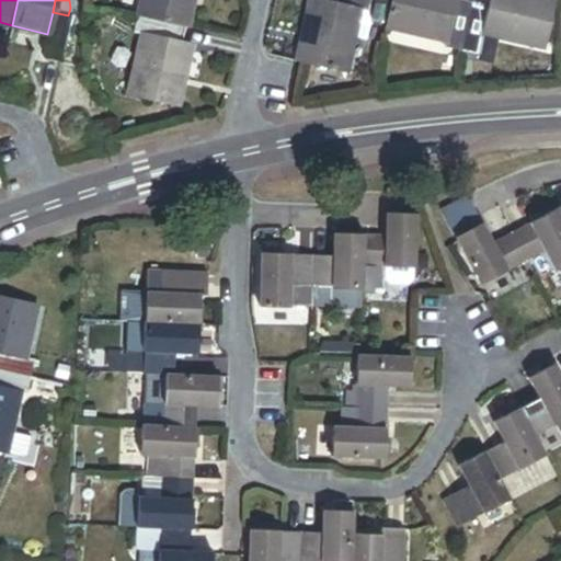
[(190,0),(140,0),(137,16),(183,27),(186,27),(191,6),(189,6),(190,0)]
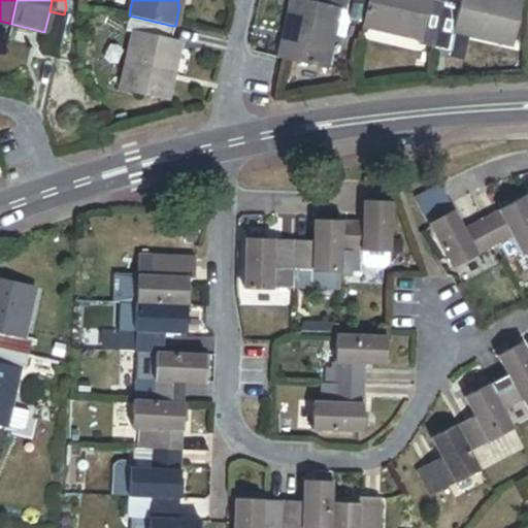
[(297,1),(294,0),(290,0),(283,35),(285,35),(281,57),(324,67),(337,9),(297,1)]
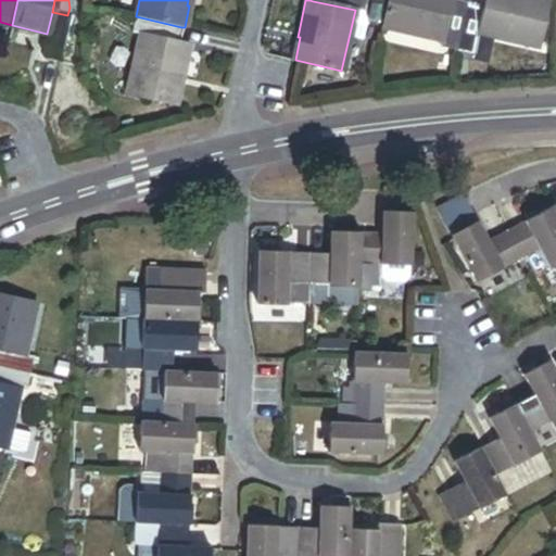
[(361,11),(363,0),(313,0),(313,1),(355,10),(361,11)]
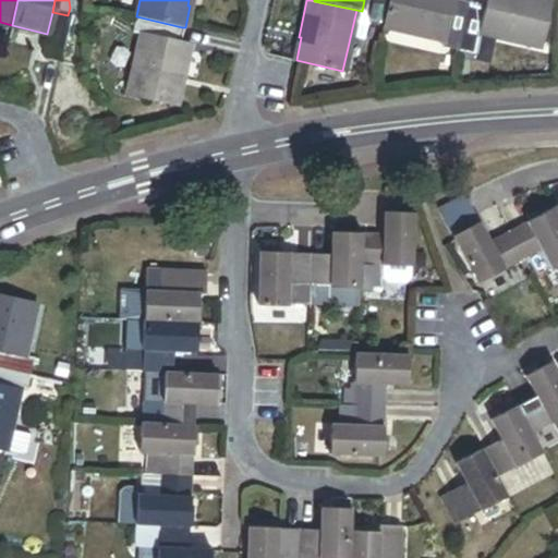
[(389,0),(384,28),(444,41),(452,0),(389,0)]
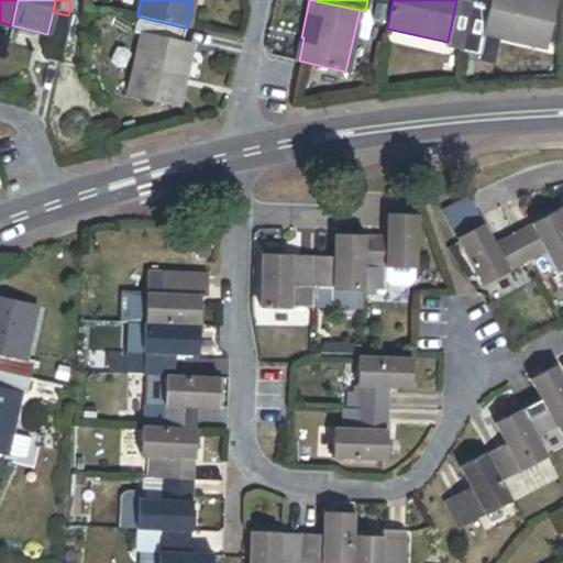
[(474,3),(457,0),(456,0),(448,42),(446,47),(463,52),(474,3)]
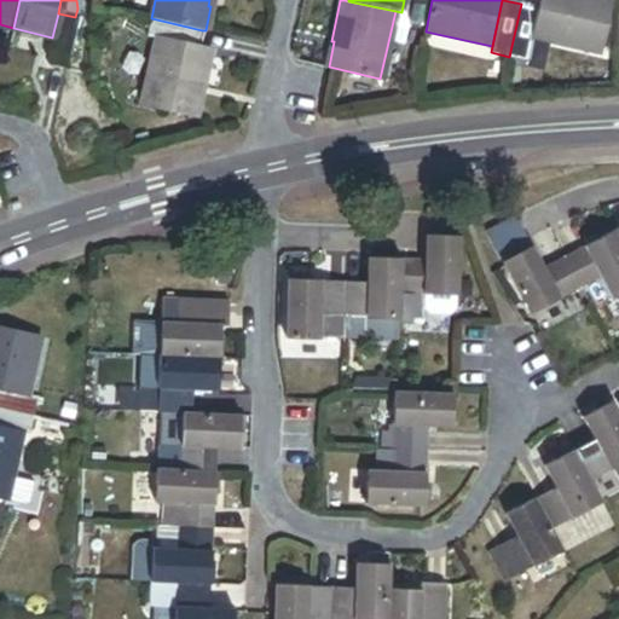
[(541,0),(539,7),(533,38),(599,52),(611,3),(601,0),(541,0)]
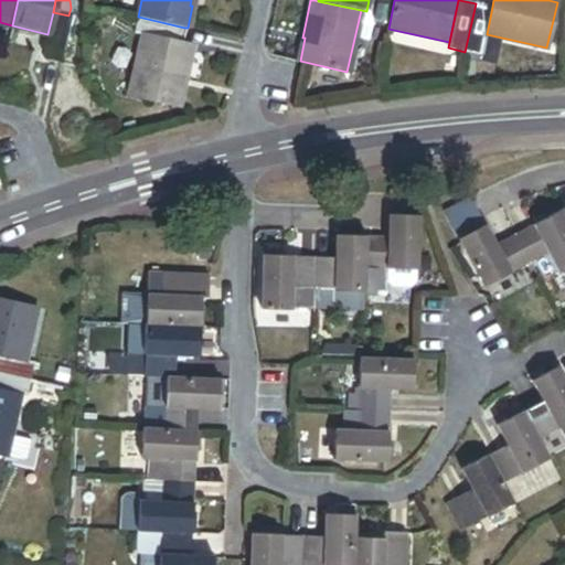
[(487,34),(492,7),(476,3),(465,52),(482,55),(487,34)]
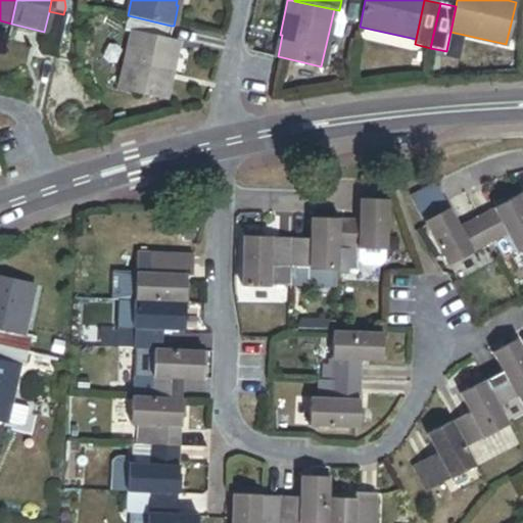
[(63,14),(49,11),(44,32),(38,55),(55,59),(65,15),(63,14)]
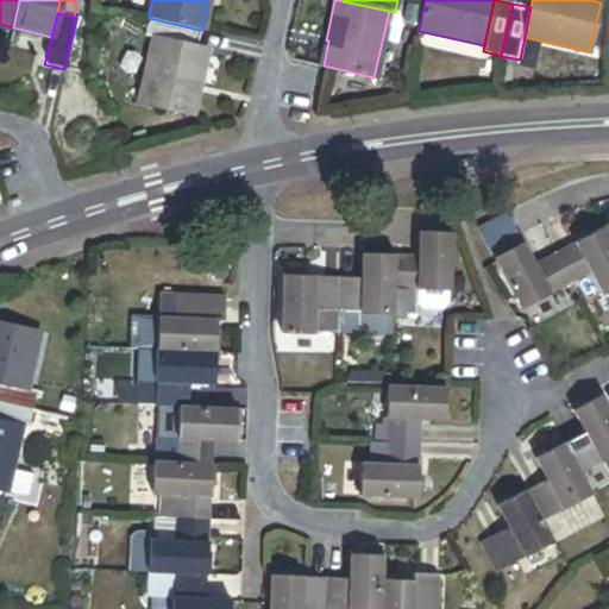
[(149,18),(146,18),(143,37),(152,39),(195,49),(199,30),(149,18)]
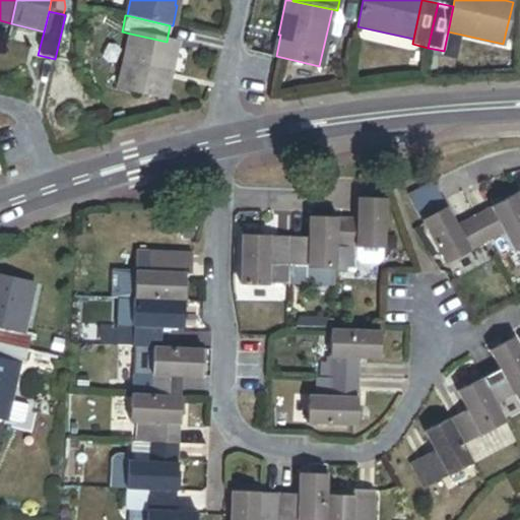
[(167,42),(130,34),(119,87),(160,96),(166,74),(169,75),(176,44),(167,42)]
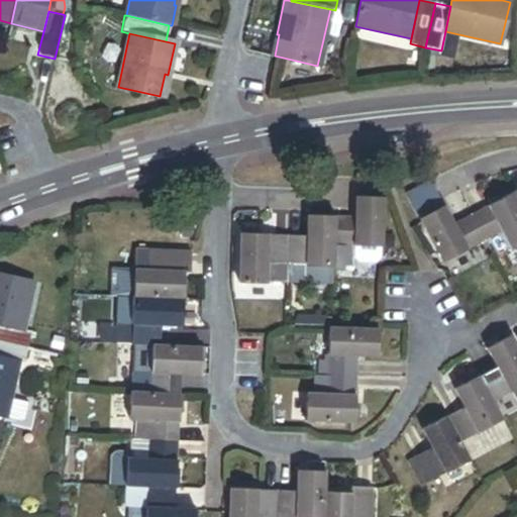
[(516,203),(513,195),(511,191),(494,199),(496,203),(472,216),(486,243),(503,234),(507,243),(512,252),(516,249),(516,203)]
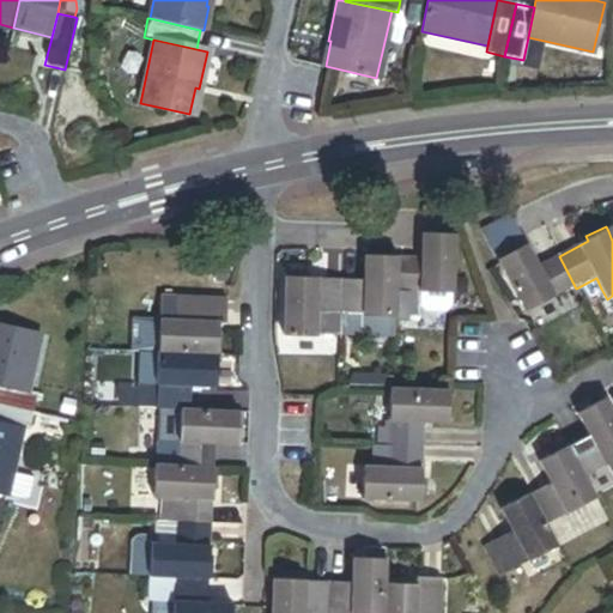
[(420,260),(398,259),(398,292),(417,293),(454,295),(455,236),(422,235),(420,260)]
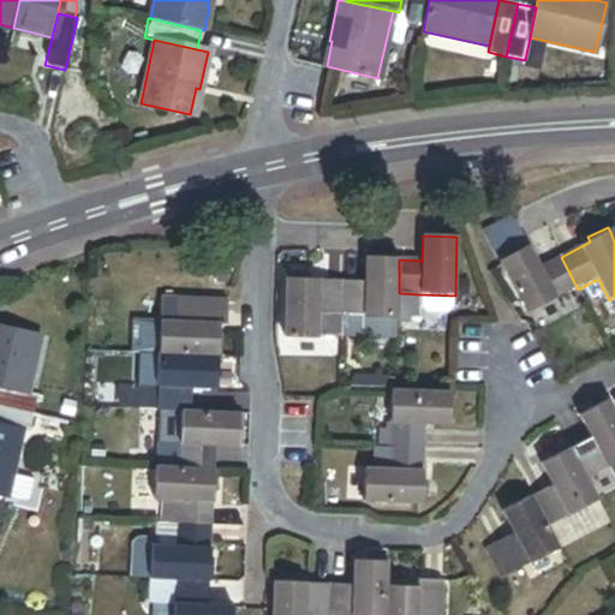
[(578,290),(561,257),(542,267),(530,245),(500,262),(529,315),(578,290)]
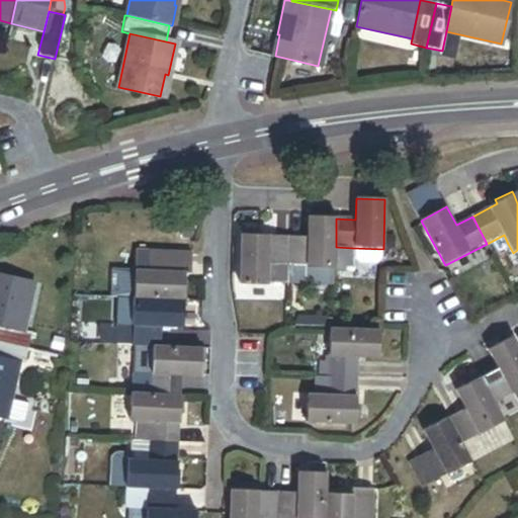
[(308,238),(288,238),(288,267),(307,267),(335,268),(336,247),(336,219),(309,219),(308,238)]
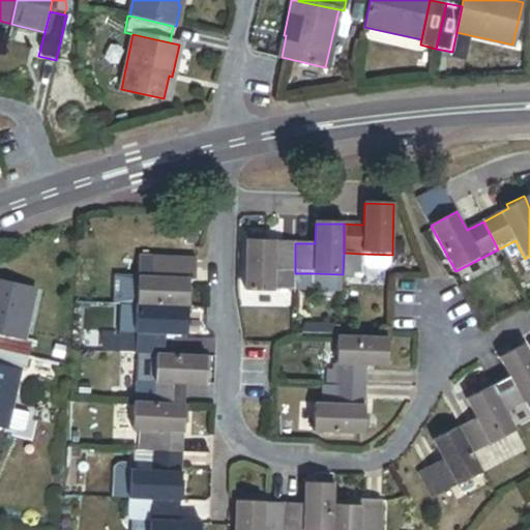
[(295,273),(295,243),(267,242),(267,239),(247,238),(245,292),(272,293),(272,290),(273,272),(295,273)]
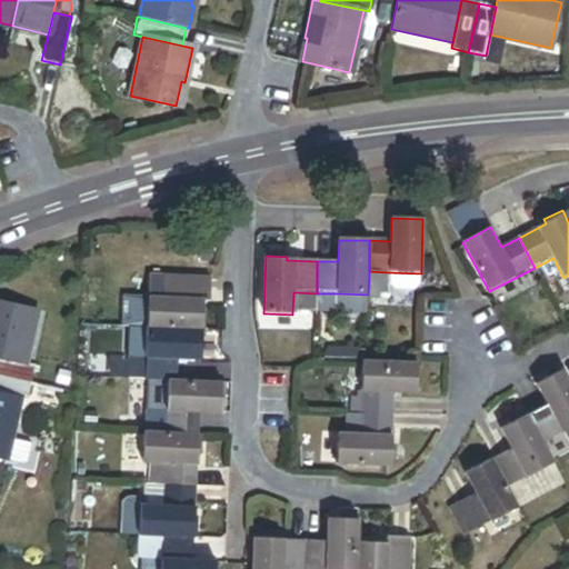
[(553,258),(535,268),(539,278),(558,268),(553,258)]
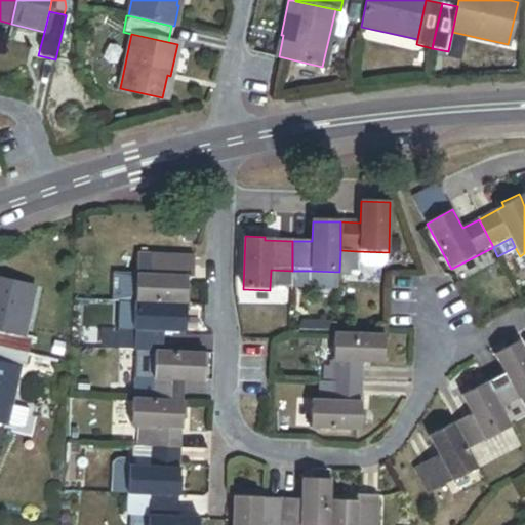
[(357,251),(340,250),(339,272),(356,273),(357,251)]
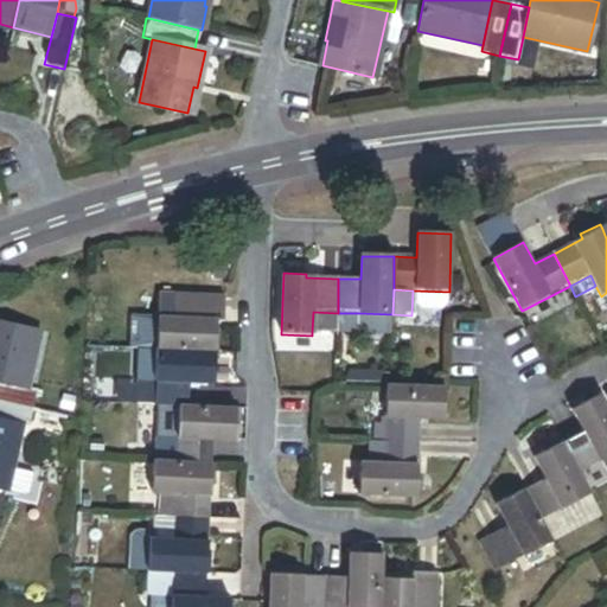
[(224,321),(224,296),(172,295),(172,319),(157,318),(155,351),(215,353),(221,353),(221,332),(216,332),(217,321),(224,321)]
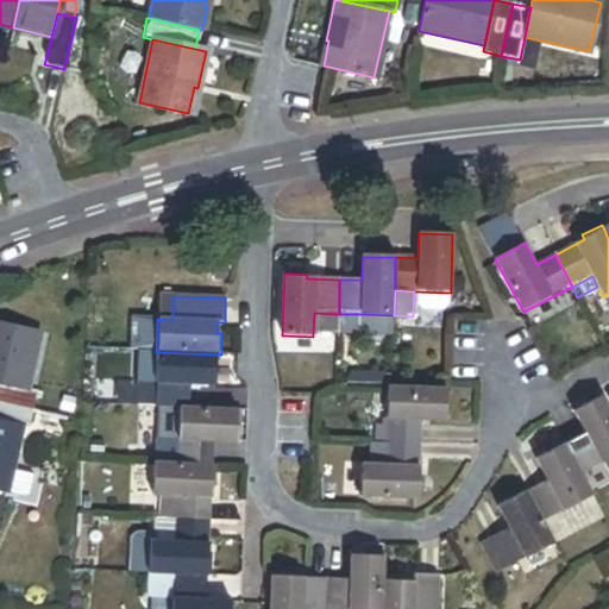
[(338,334),(339,314),(314,313),(313,333),(338,334)]
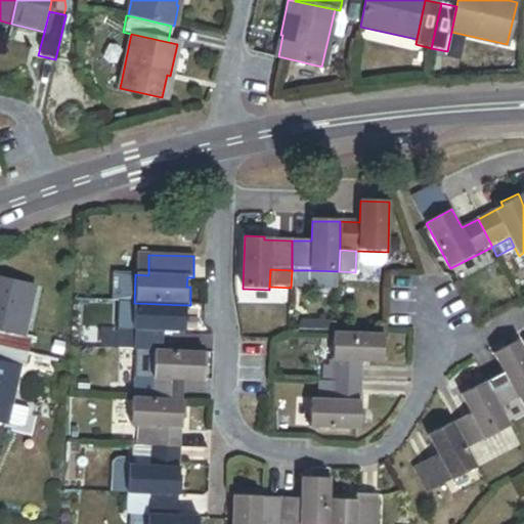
[(310,270),(292,270),(291,288),(291,289),(309,289),(310,270)]
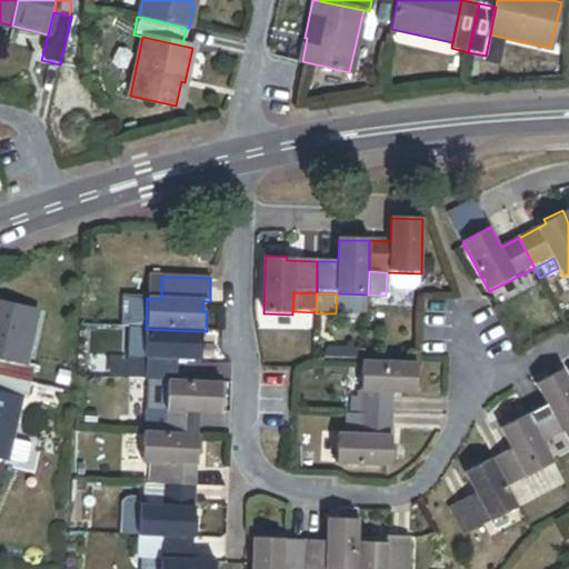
[(0,358),(22,365),(35,312),(0,303),(0,358)]
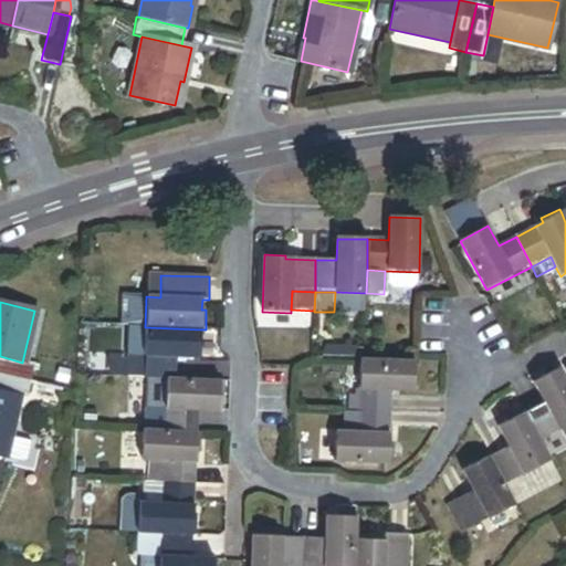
[(200,329),(145,327),(145,357),(144,380),(166,381),(176,381),(177,359),(199,359),(200,329)]
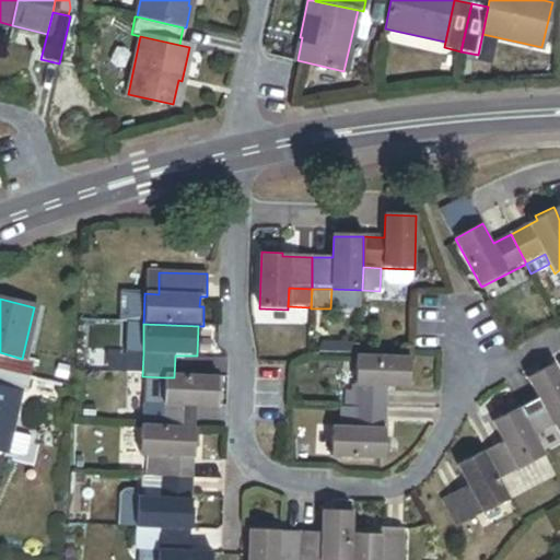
[(22,359),(0,352),(0,370),(26,377),(31,360),(22,359)]
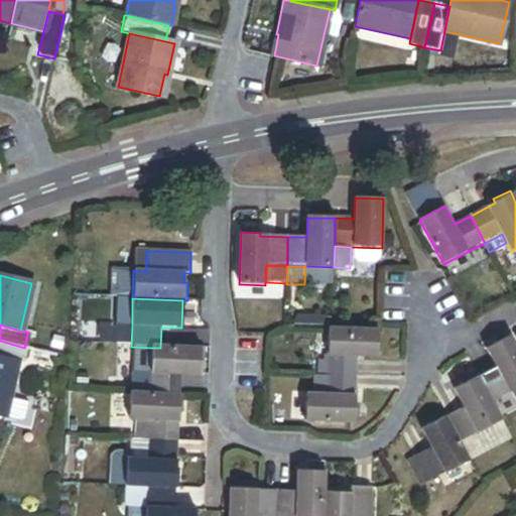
[(131,347),(132,326),(117,326),(116,347),(131,347)]
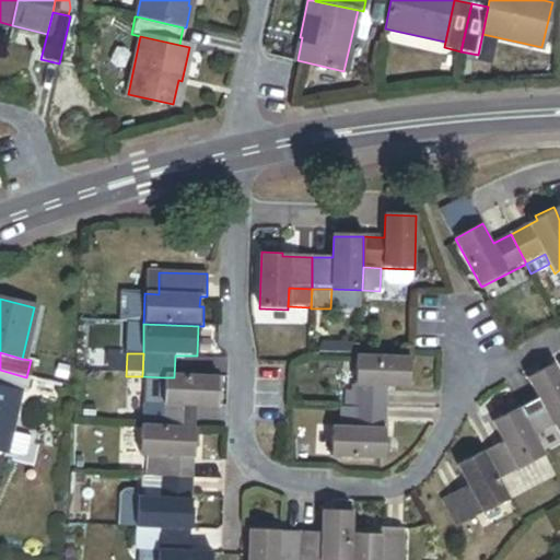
[(411,358),(359,356),(357,407),(387,408),(388,387),(410,387),(411,358)]
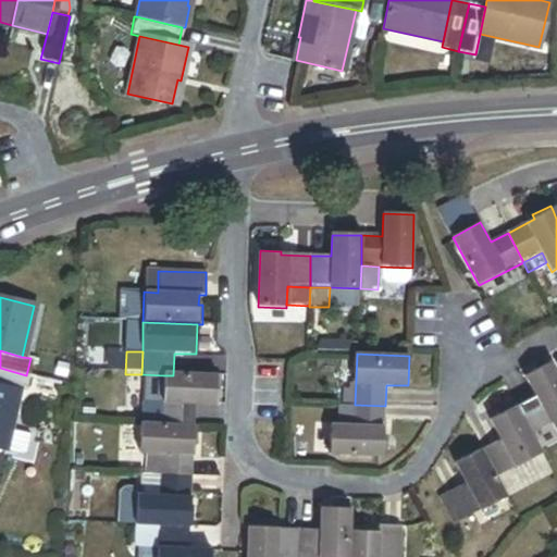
[(556,371),(552,361),(525,375),(535,395),(517,405),(531,432),(549,422),(556,418),(556,371)]
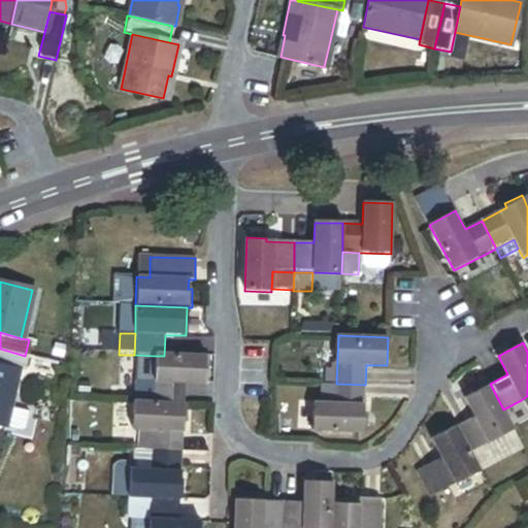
[(25,356),(0,349),(0,364),(17,369),(22,369),(25,356)]
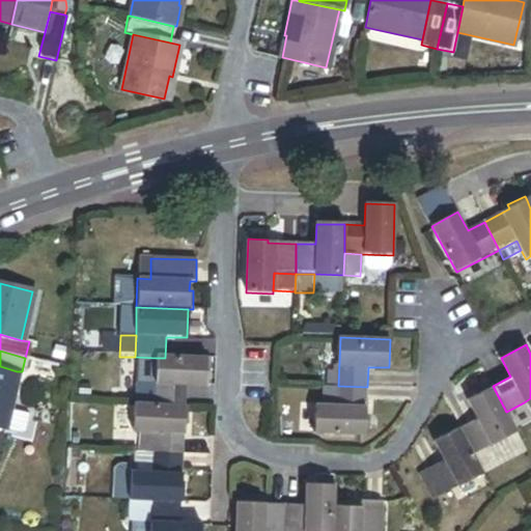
[(211,359),(165,358),(156,358),(155,385),(154,406),(186,407),(186,386),(205,387),(206,375),(210,376),(211,359)]
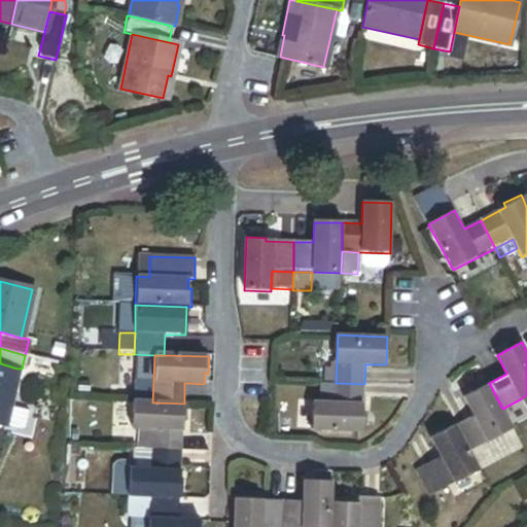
[(16,369),(0,363),(0,424),(3,425),(16,369)]
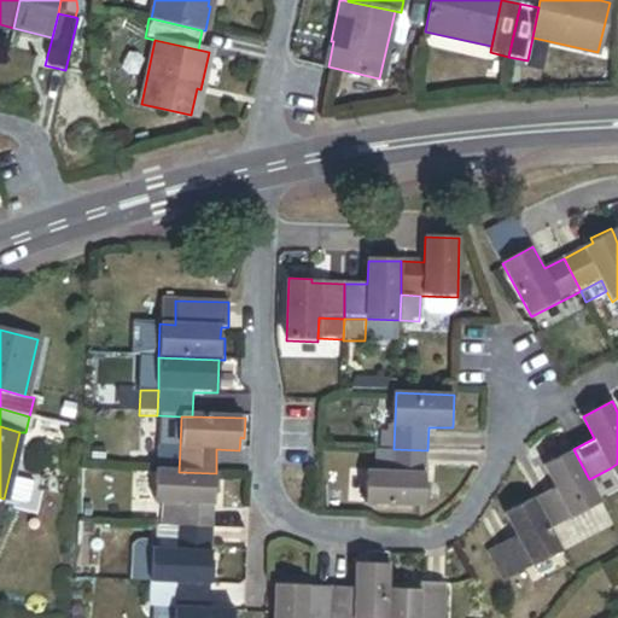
[(589,479),(573,449),(572,445),(553,456),(554,460),(544,466),(555,487),(535,497),(551,529),(566,520),(598,503),(601,502),(589,479)]
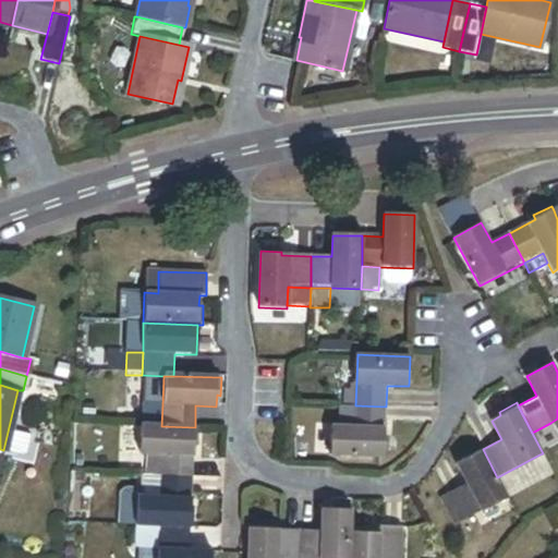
[(161,426),(162,404),(144,403),(143,425),(161,426)]
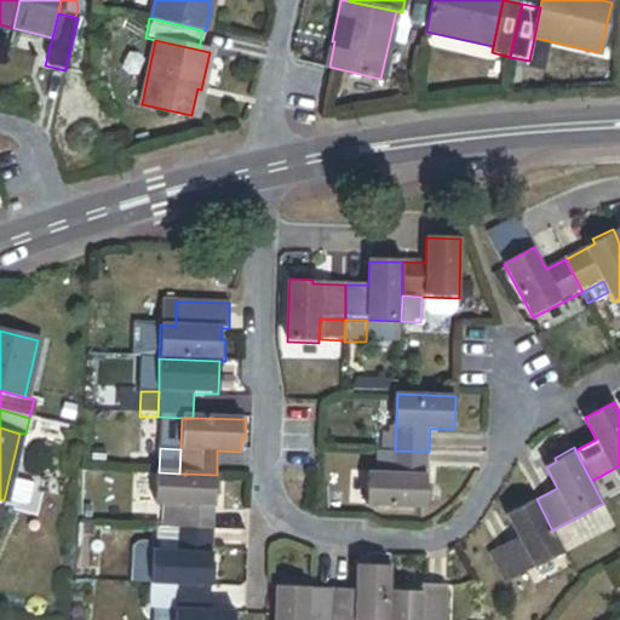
[(377,449),(375,474),(394,474),(395,451),(377,449)]
